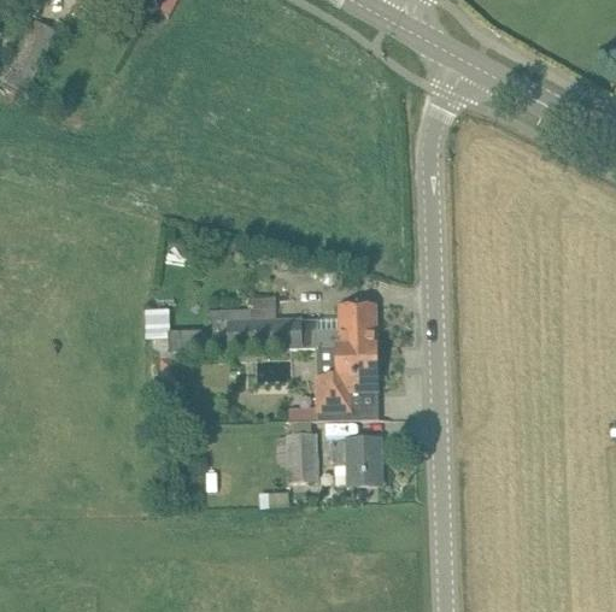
[(0,0),(0,3),(15,11),(21,0),(0,0)]
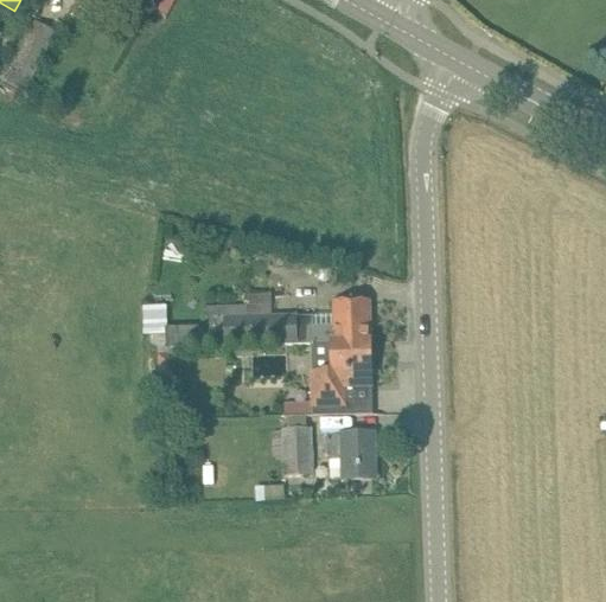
[(31,14),(0,71),(0,77),(14,87),(16,84),(24,89),(57,29),(31,14)]
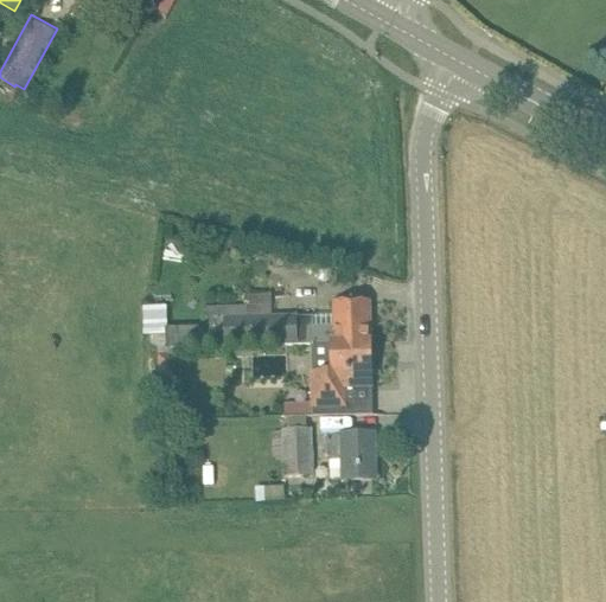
[(203,229),(193,235),(201,247),(212,241),(208,231),(206,228),(203,229)]
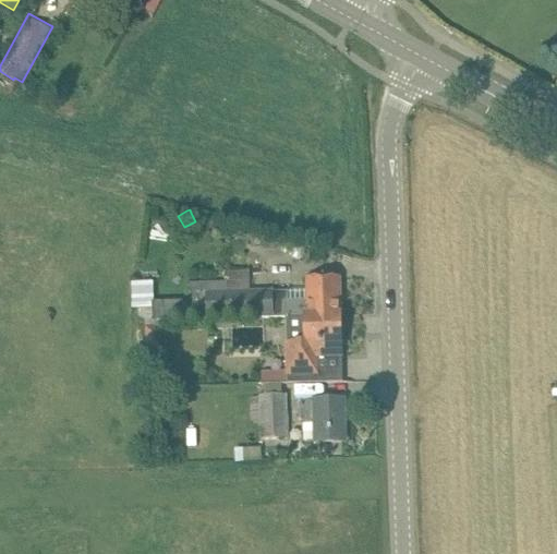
[(188,297),(150,299),(152,317),(191,317),(285,317),(285,313),(340,311),(339,274),(306,275),(306,288),(271,289),(271,287),(223,288),(222,279),(186,279),(188,297)]
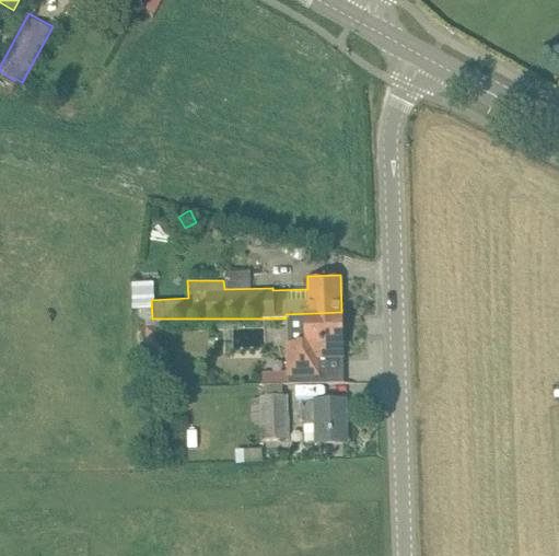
[(342,354),(341,312),(286,314),(286,319),(287,370),(288,373),(318,372),(317,355),(342,354)]
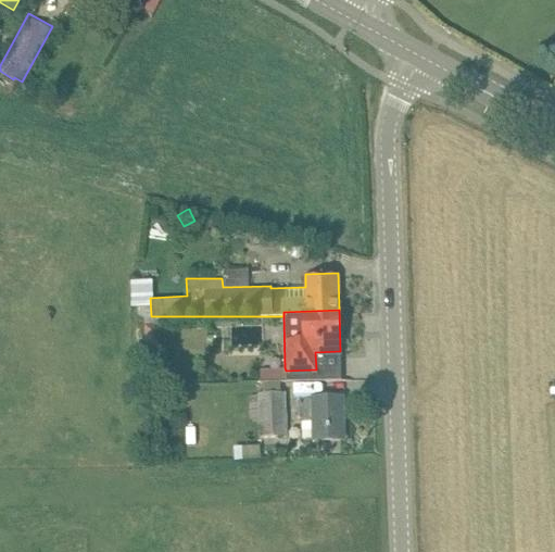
[(160,358),(159,324),(154,324),(153,316),(143,317),(144,323),(142,323),(144,359),(160,358)]
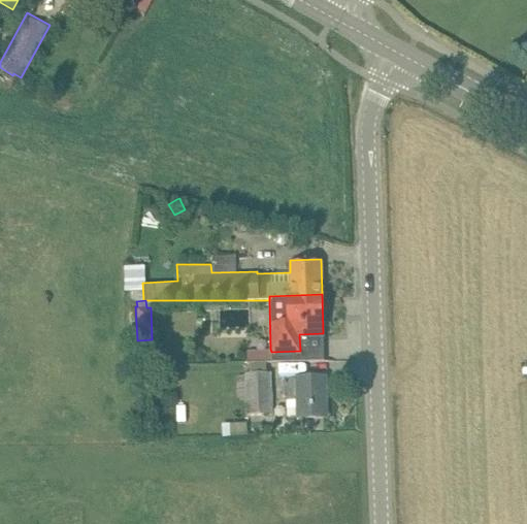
[(270,349),(246,350),(246,361),(271,360),(271,352),(270,349)]
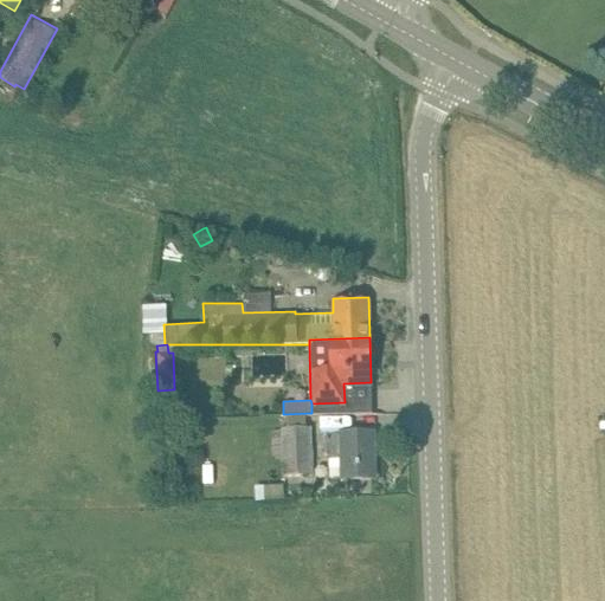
[(308,424),(281,425),(281,472),(309,472),(308,424)]
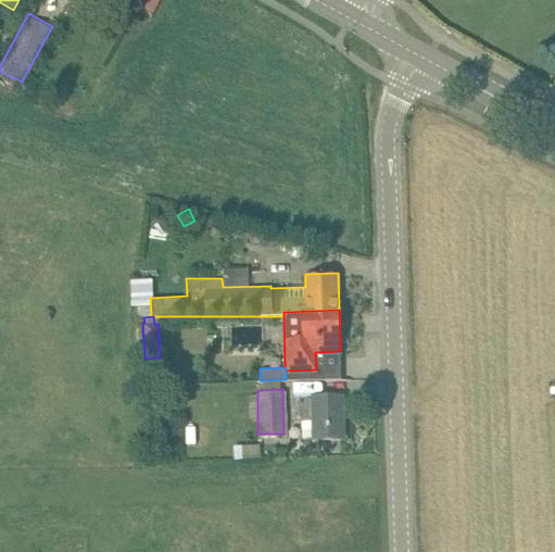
[(341,394),(303,396),(303,401),(295,401),(297,418),(301,419),(302,437),(342,436),(341,394)]
